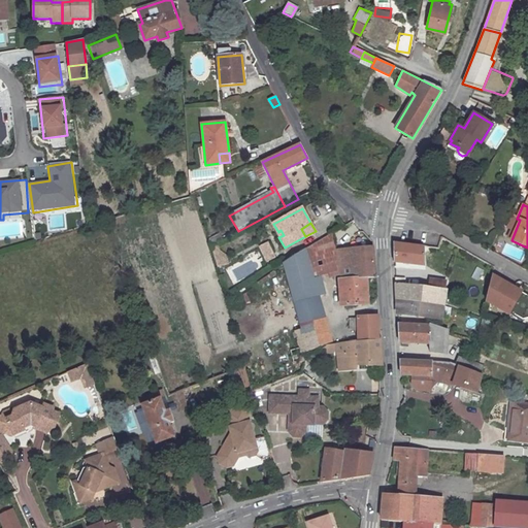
[(332,233),(305,250),(314,281),(340,273),(335,249),(332,233)]
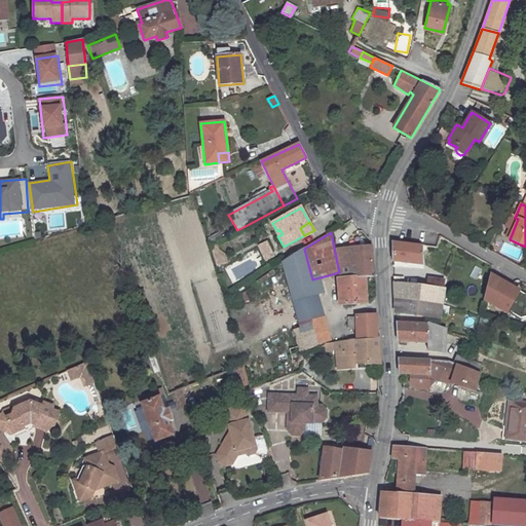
[(215,236),(209,239),(210,246),(218,240),(215,236)]
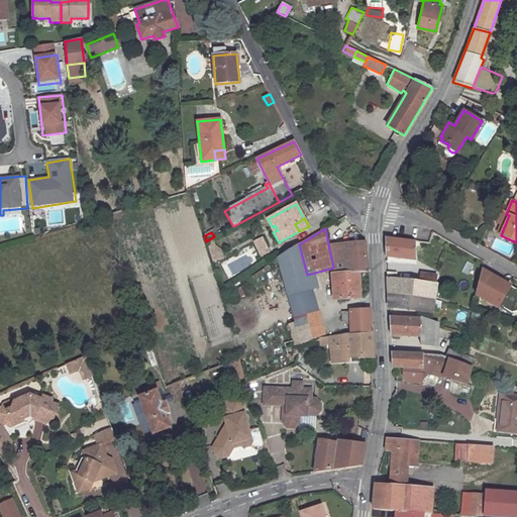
[(386,238),(387,256),(416,261),(415,242),(386,238)]
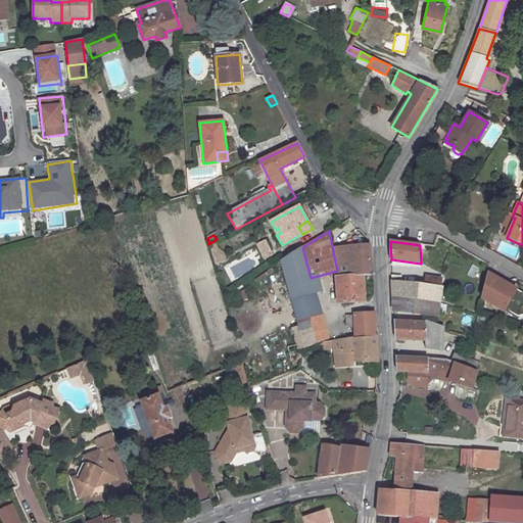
[(358,245),(332,246),(337,271),(338,276),(363,275),(372,275),(370,248),(359,249),(358,245)]
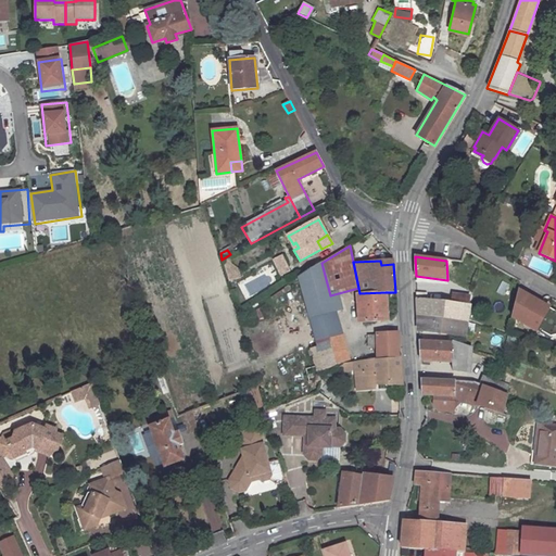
[(321,263),(299,276),(313,328),(338,321),(330,295),(321,263)]
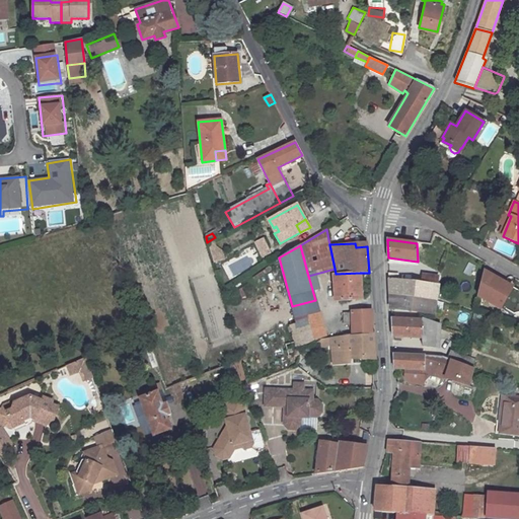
[(518,291),(484,271),(477,296),(504,311),(505,309),(513,314),(518,311),(518,291)]
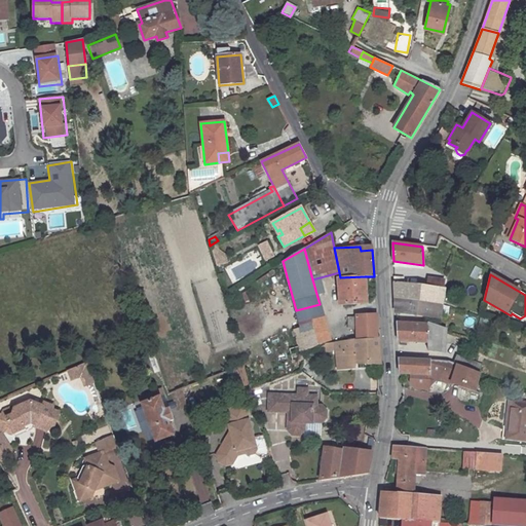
[(365,276),(340,277),(341,294),(339,294),(340,304),(367,303),(365,276)]
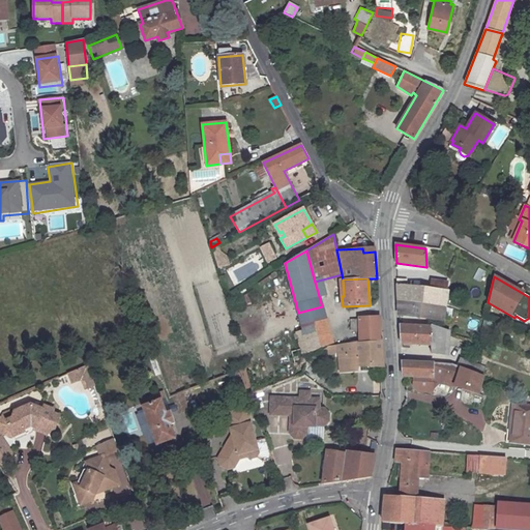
[(448,291),(406,286),(407,280),(396,278),(399,300),(445,307),(448,291)]
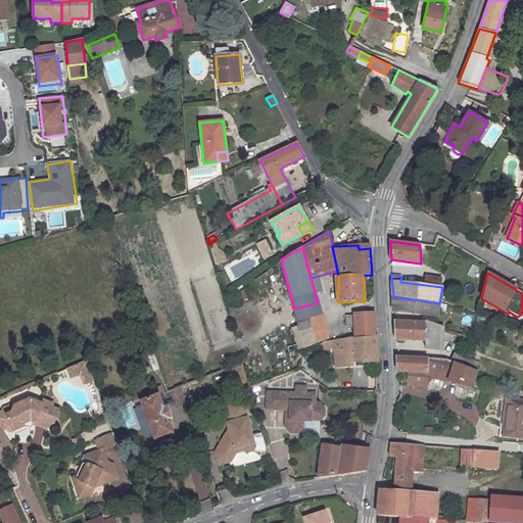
[(393,296),(393,311),(437,317),(439,303),(393,296)]
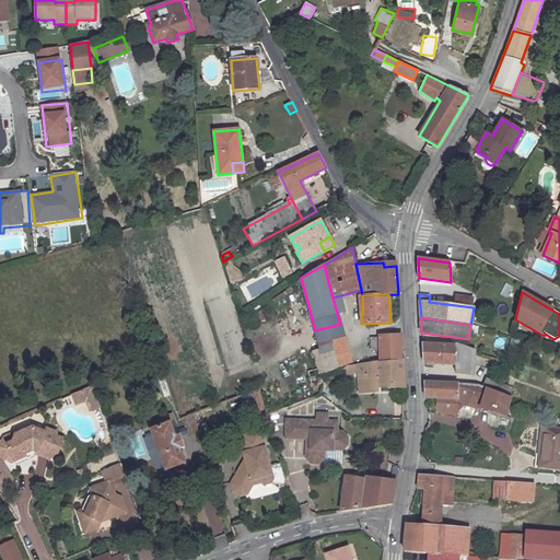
[(340,324),(315,330),(318,341),(343,336),(340,324)]
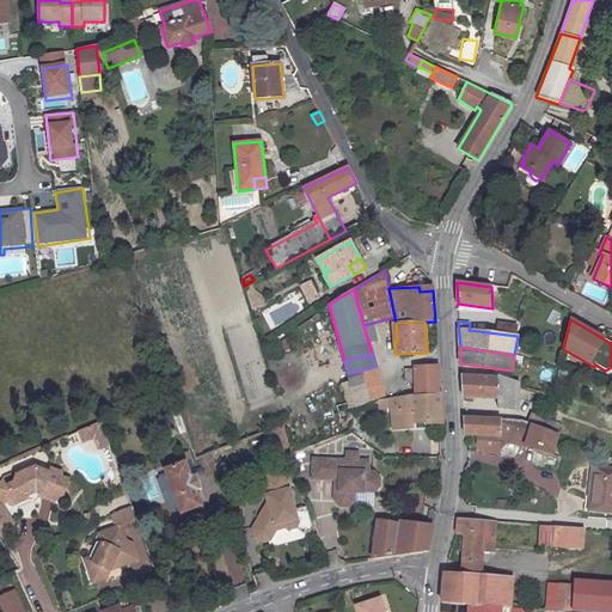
[(415,368),(405,369),(405,383),(415,383),(416,396),(440,393),(438,366),(415,367),(415,368)]
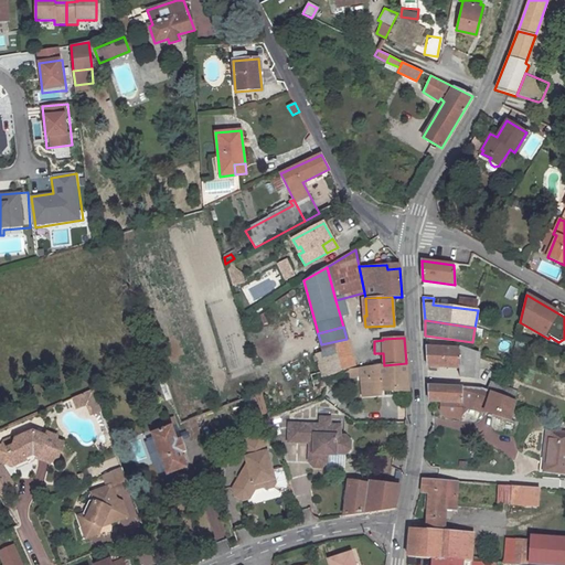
[(347,339),(321,344),(323,350),(319,352),(318,349),(315,350),(321,371),(310,374),(315,388),(326,385),(323,377),(355,365),(347,339)]
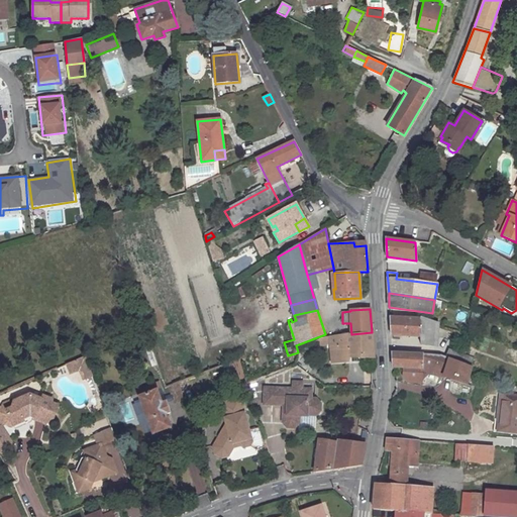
[(390,317),(392,335),(421,337),(421,345),(433,346),(434,335),(437,335),(438,324),(421,318),(390,317)]
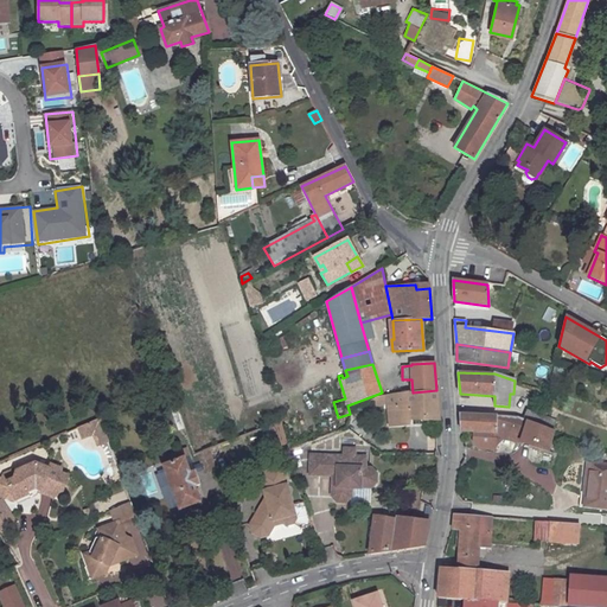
[(410,423),(410,417),(440,417),(439,391),(436,390),(410,393),(409,391),(387,395),(389,426),(410,423)]
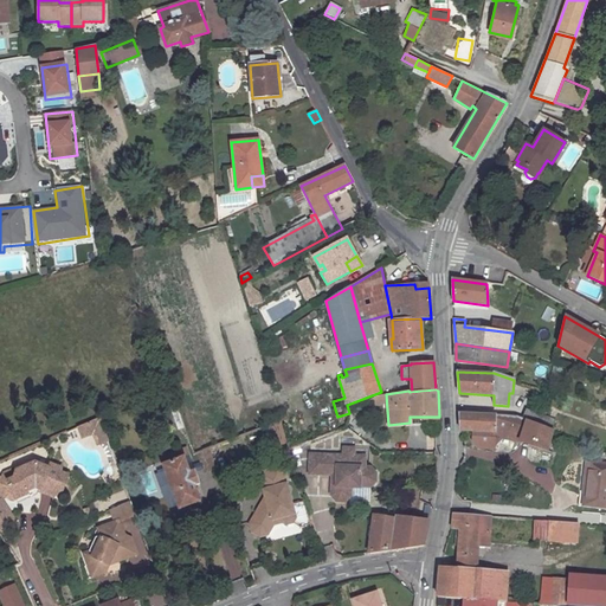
[(171,392),(166,393),(179,429),(184,426),(171,392)]
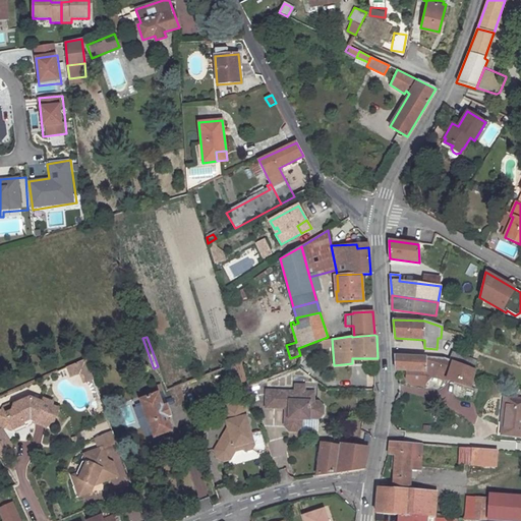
[(453,352),(450,360),(474,370),(477,362),(453,352)]
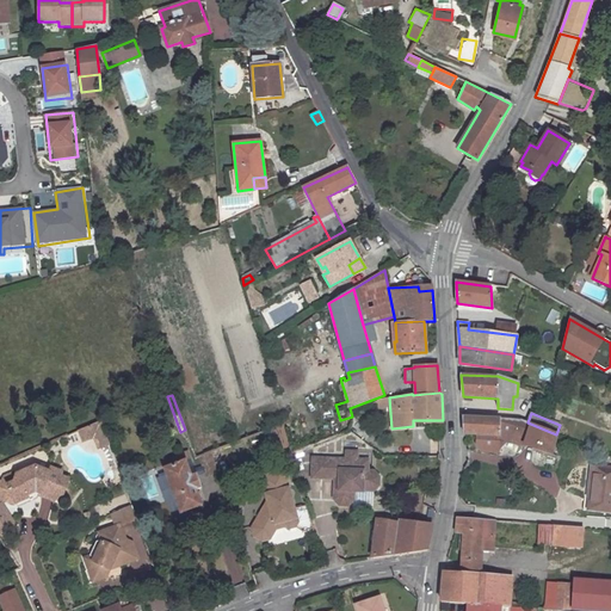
[(520,420),(463,418),(464,434),(499,436),(499,439),(526,445),(528,443),(518,440),(520,420)]
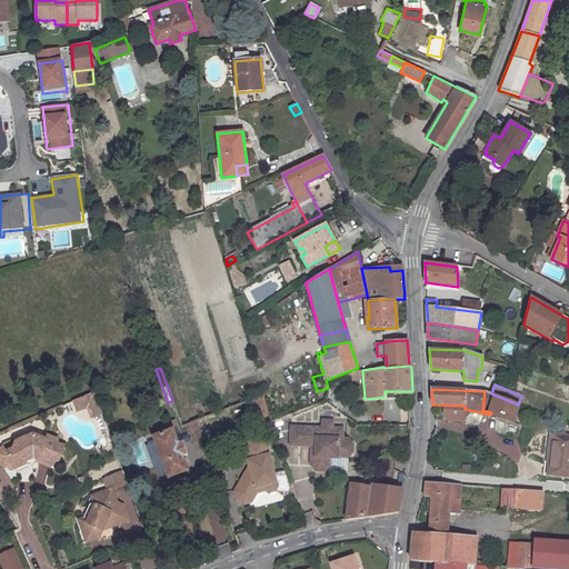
[(95,390),(85,395),(87,401),(98,401),(95,390)]
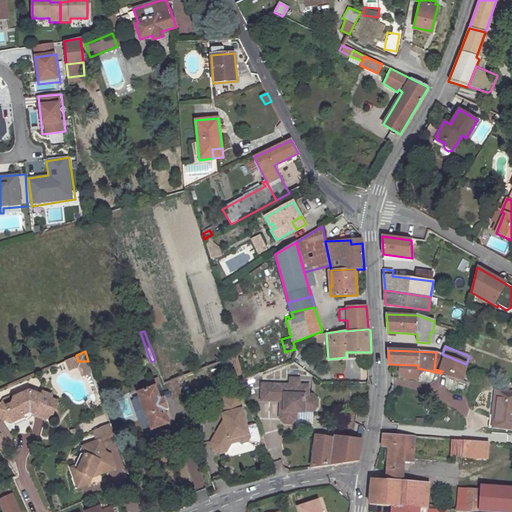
[(442,371),(446,372),(464,377),(466,364),(442,354),(436,352),(434,369),(442,371)]
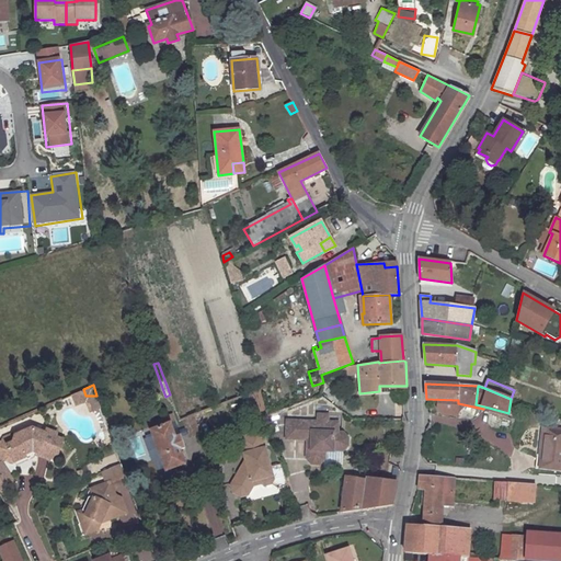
[(83,389),(72,393),(77,403),(88,399),(90,409),(101,405),(96,396),(86,396),(83,389)]
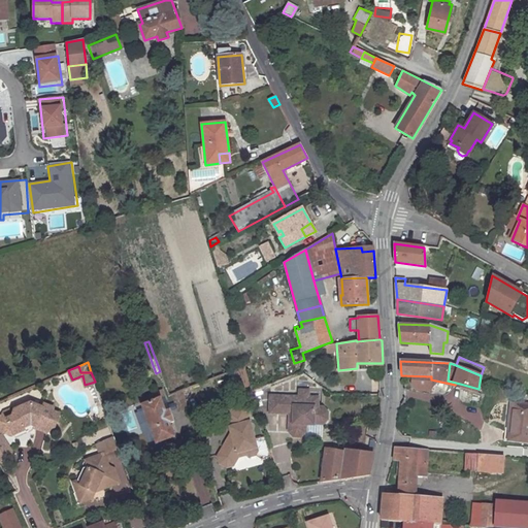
[(299,396),(270,395),(269,413),(286,413),(286,410),(290,411),(293,411),(293,423),(289,423),(289,431),(294,436),(300,436),(305,431),(306,424),(314,424),(314,423),(322,423),(327,419),(328,411),(323,406),(318,406),(318,396),(308,396),(308,389),(299,389),(299,396)]
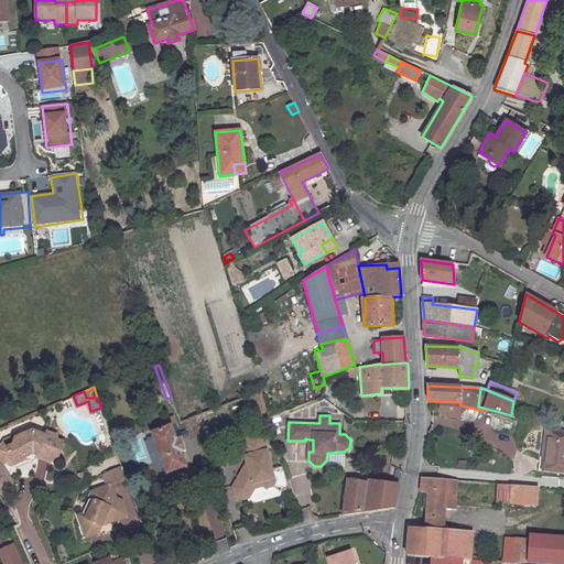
[(152,432),(166,474),(187,466),(181,452),(185,449),(182,438),(177,440),(172,425),(176,424),(174,416),(173,418),(161,422),(163,429),(152,432)]
